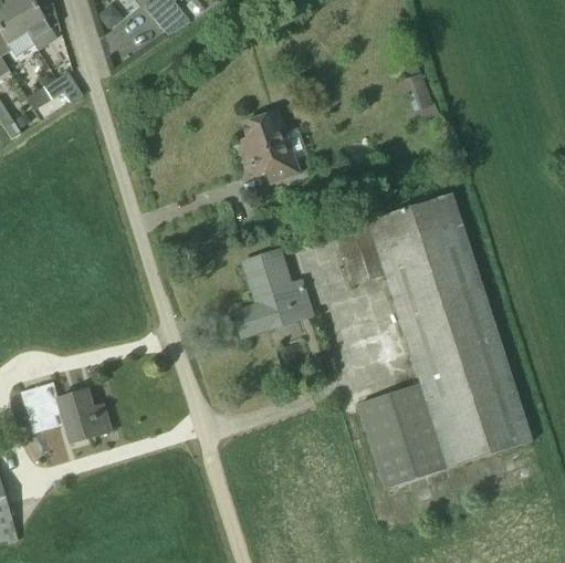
[(27,32),(7,0),(0,0),(0,54),(0,56),(12,49),(9,43),(27,32)]
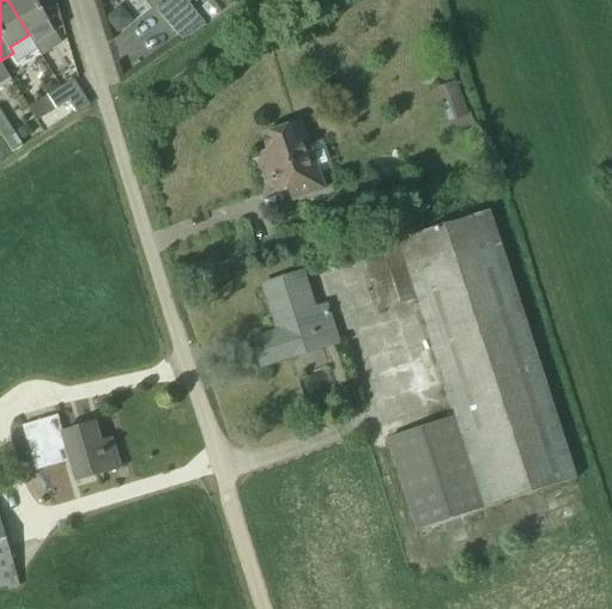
[(7,0),(29,35),(43,58),(60,47),(52,34),(65,25),(56,0),(37,0),(7,0)]
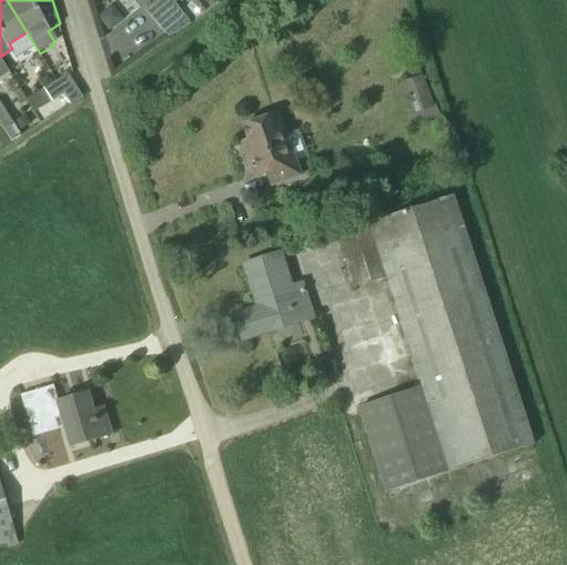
[(155,0),(147,7),(169,33),(189,17),(174,0),(155,0)]
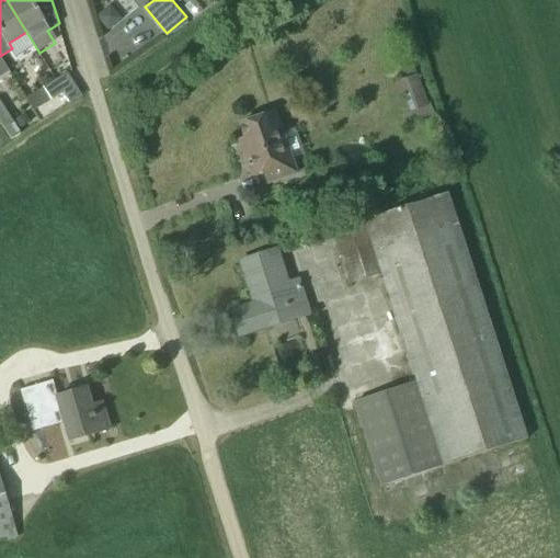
[(68,70),(45,86),(53,97),(64,89),(70,101),(82,93),(68,70)]
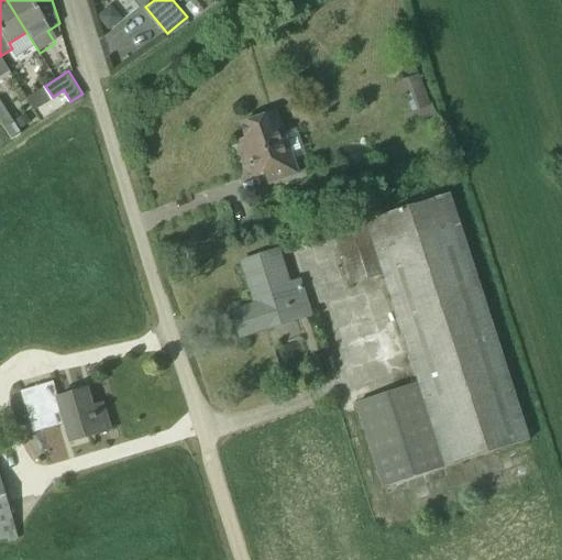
[(396,81),(400,96),(405,94),(411,111),(417,109),(431,105),(420,73),(419,74),(406,78),(396,81)]
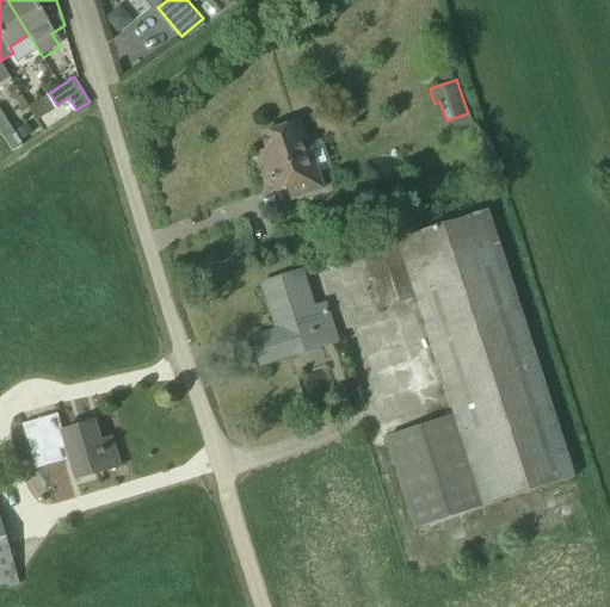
[(0,105),(0,130),(12,150),(24,143),(0,106),(0,105)]
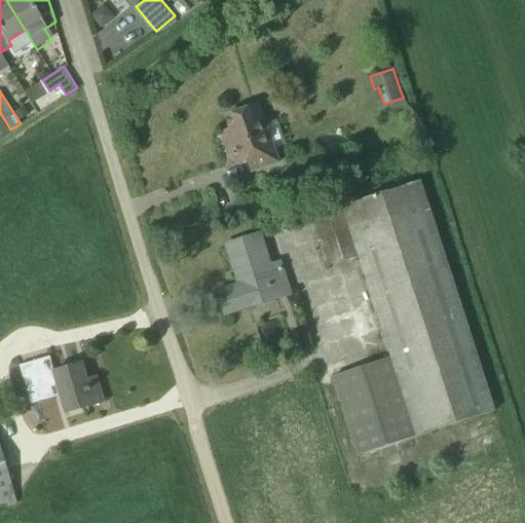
[(251,169),(277,159),(257,102),(225,113),(233,136),(227,138),(234,160),(247,156),(251,169)]
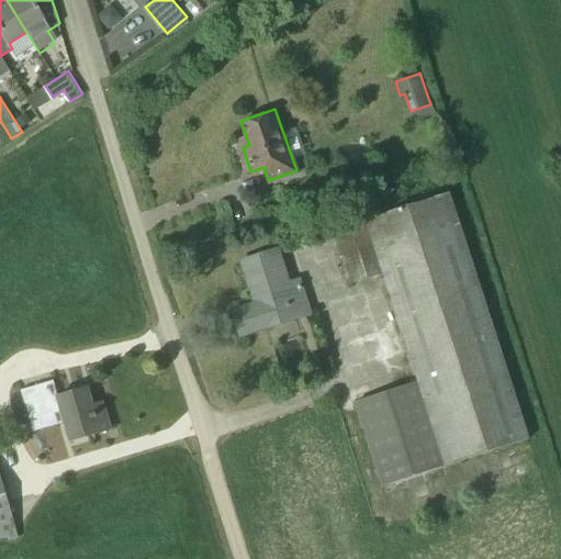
[(25,112),(15,119),(21,126),(31,120),(25,112)]
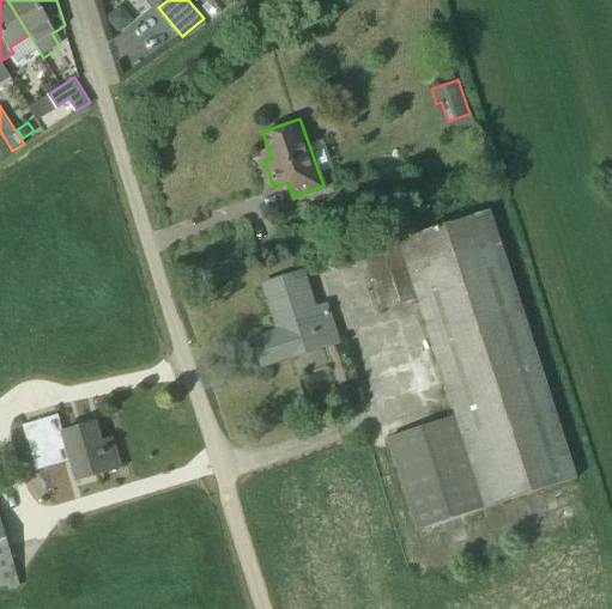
[(1,135),(0,135),(0,157),(11,150),(1,135)]
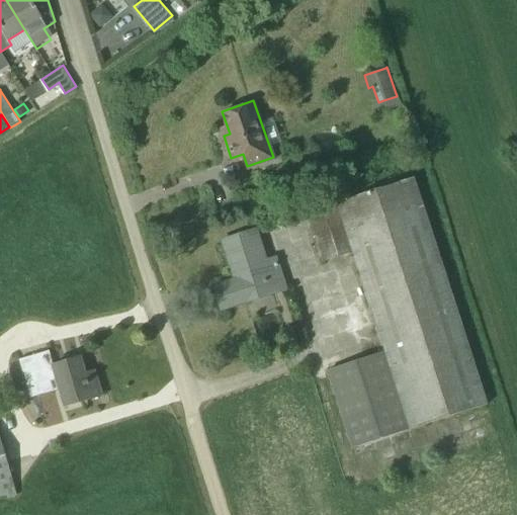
[(401,154),(407,147),(409,144),(403,139),(401,138),(394,147),(401,154)]
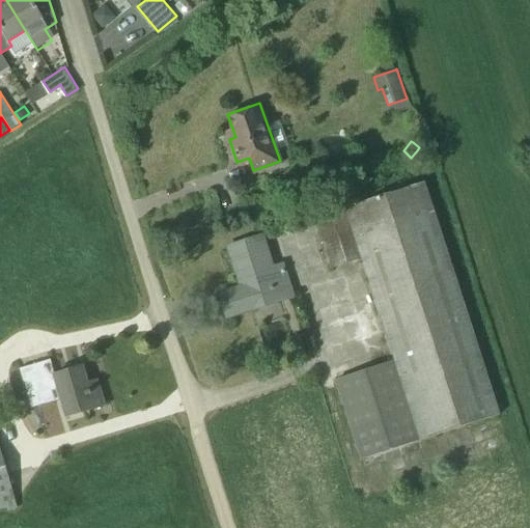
[(424,179),(344,206),(361,256),(394,358),(420,439),(500,413),(424,179)]
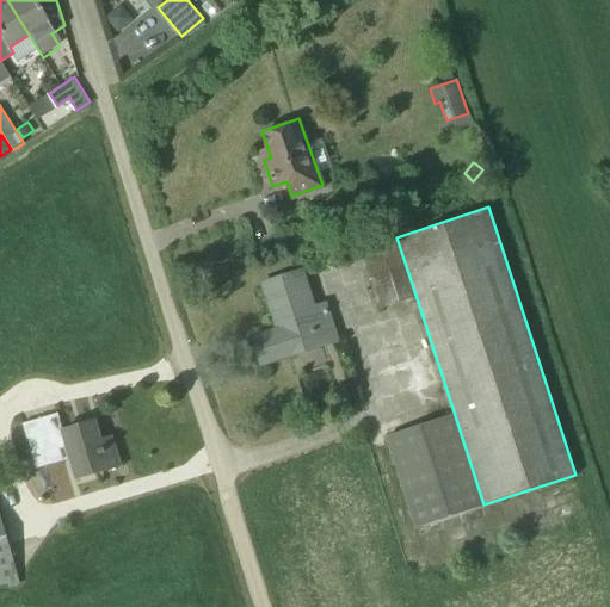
[(363,247),(380,307),(416,295),(396,237),(363,247)]
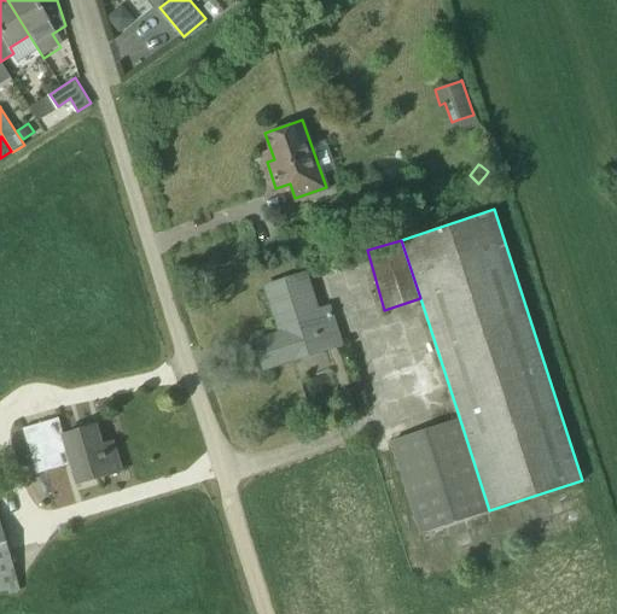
[(265,285),(280,332),(255,339),(263,363),(342,338),(330,302),(319,305),(307,272),(265,285)]
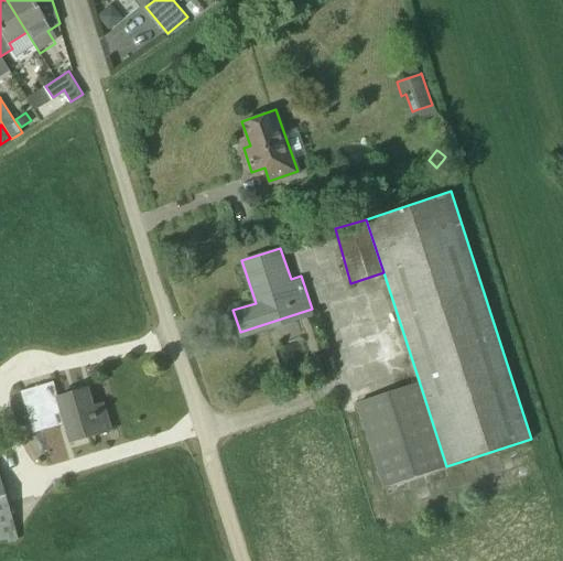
[(20,389),(33,431),(63,423),(68,441),(115,428),(114,423),(110,424),(104,402),(93,406),(87,388),(58,397),(53,380),(20,389)]
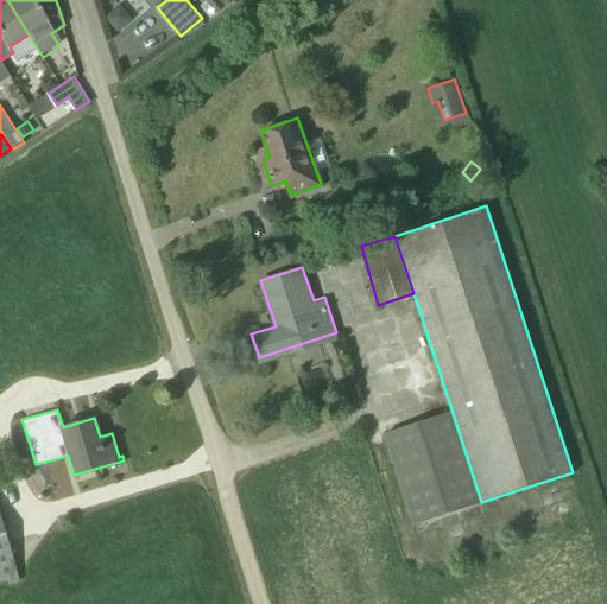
[(481,502),(451,409),(383,432),(412,525),(481,502)]
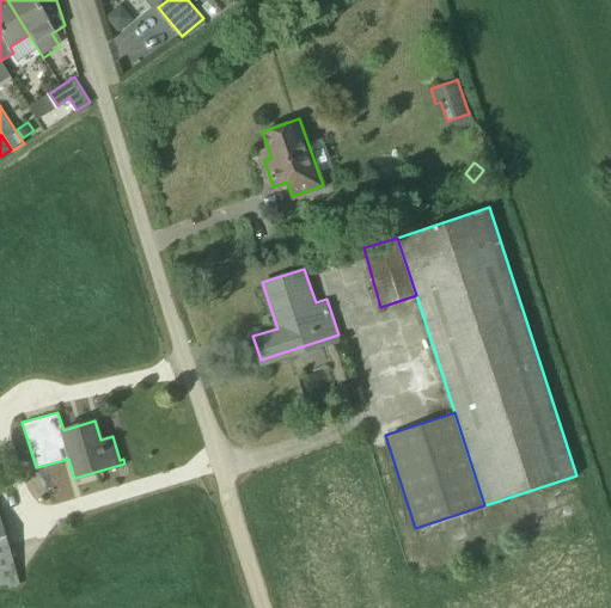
[(0,584),(19,579),(0,515),(0,584)]
